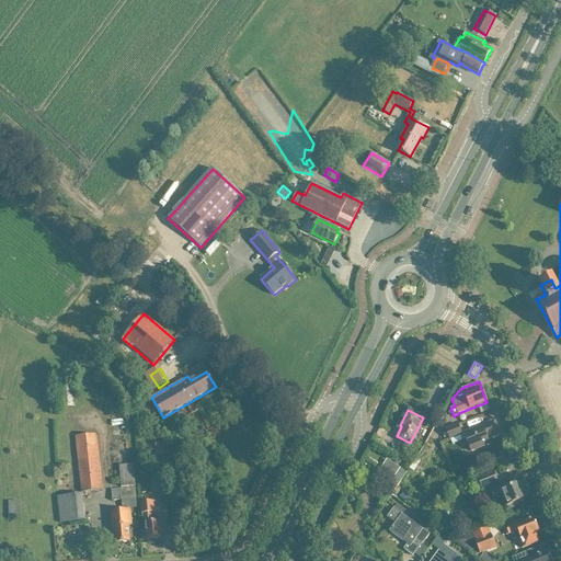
[(494,421),(464,433),(471,451),(489,444),(488,439),(500,434),(494,421)]
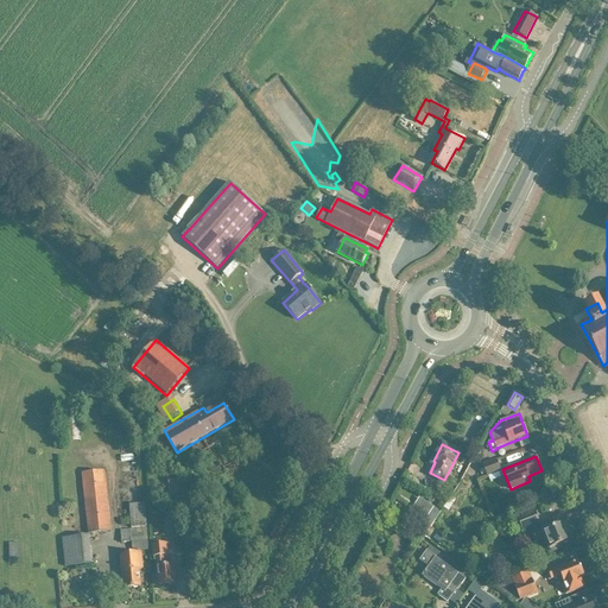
[(483,466),(487,476),(500,472),(495,460),(483,466)]
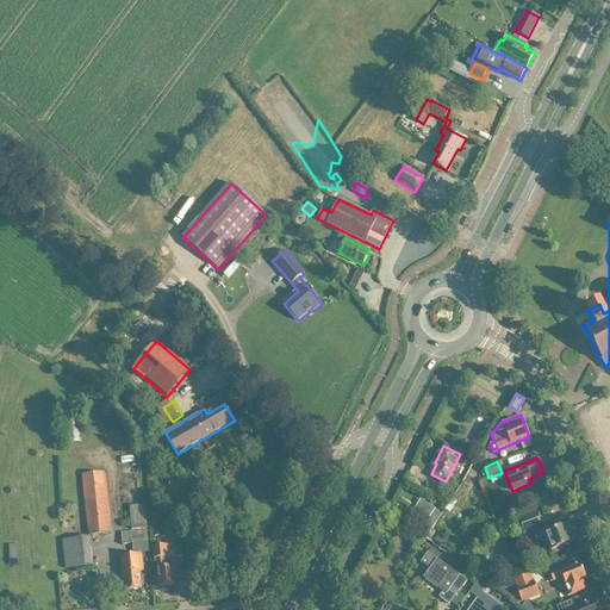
[(105,472),(82,474),(88,535),(112,534),(105,472)]
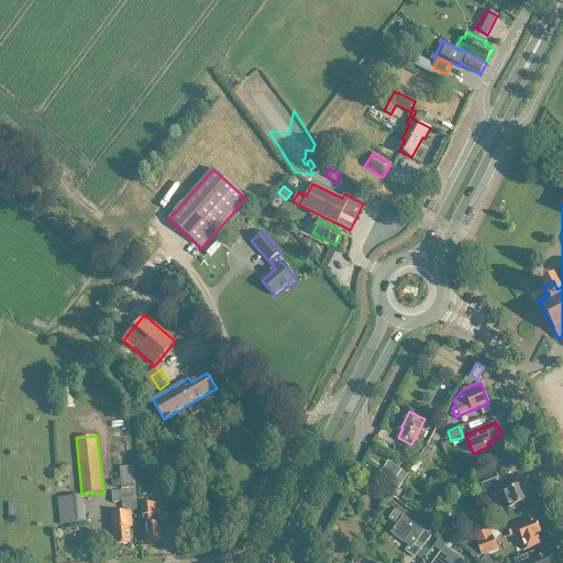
[(156,442),(158,457),(169,455),(167,440),(156,442)]
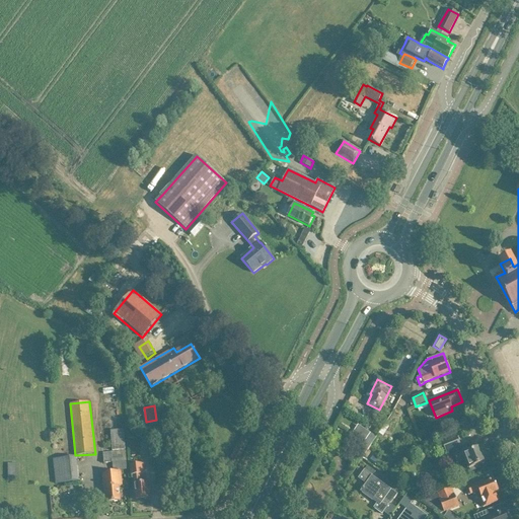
[(379,434),(383,436),(389,427),(385,425),(379,434)]
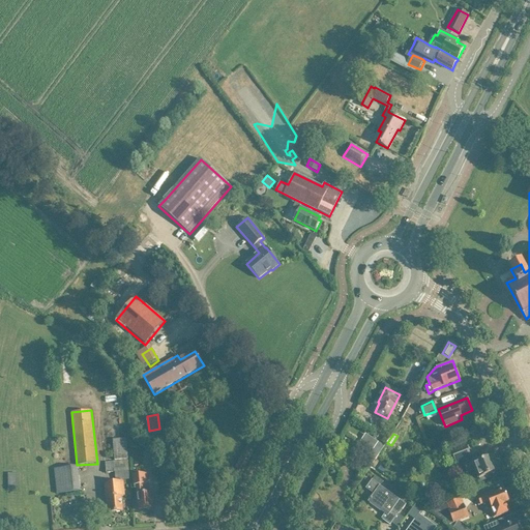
[(128,460),(126,439),(113,440),(115,461),(128,460)]
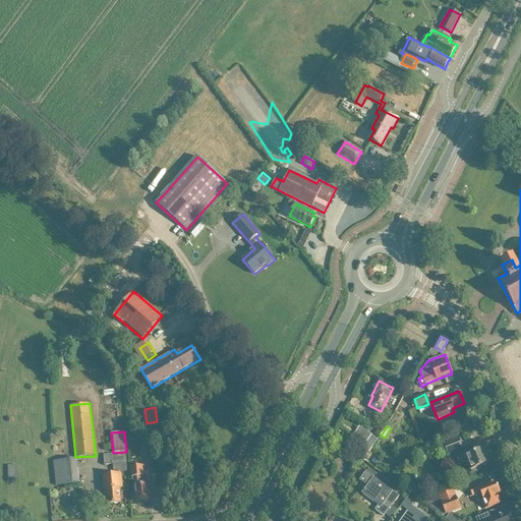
[(363,461),(378,440),(371,437),(362,448),(360,447),(354,455),(363,461)]
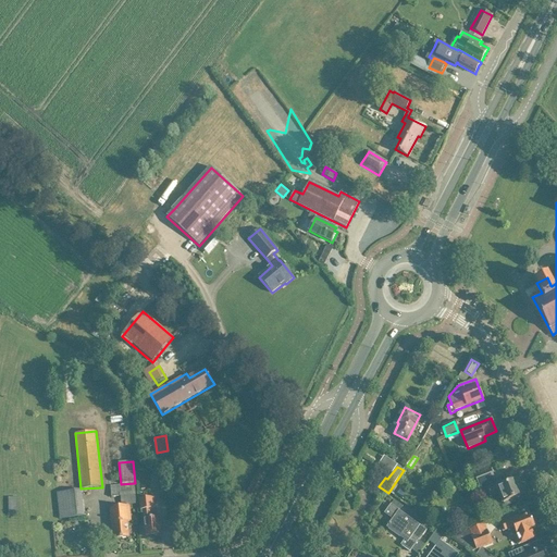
[(491,468),(474,474),(479,487),(495,481),(491,468)]
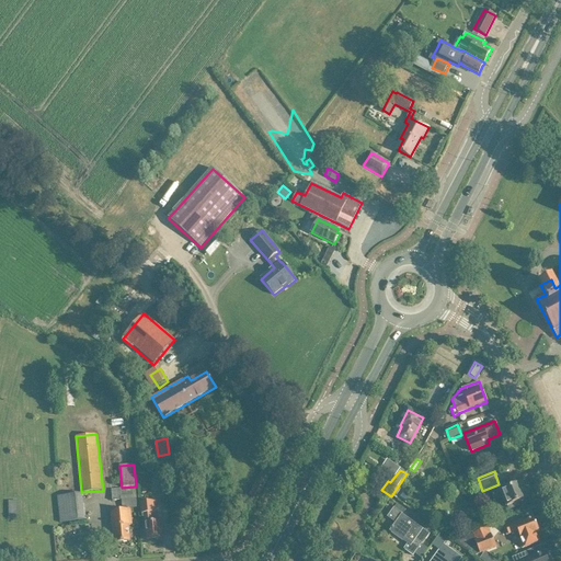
[(511,489),(510,485),(491,493),(494,500),(503,496),(507,510),(518,505),(517,503),(526,500),(525,497),(527,497),(525,492),(524,492),(521,484),(511,489)]
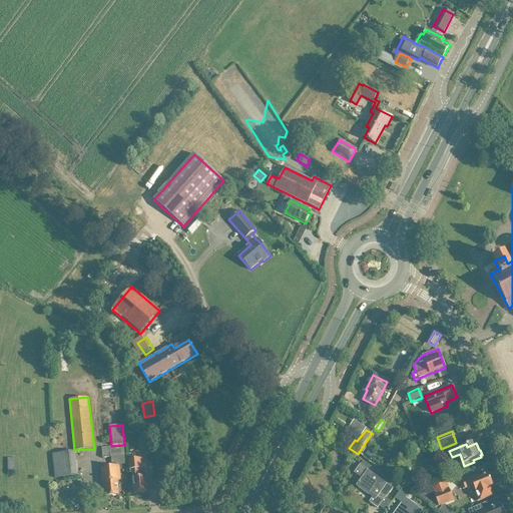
[(111,466),(101,467),(103,489),(105,489),(106,497),(119,495),(117,481),(121,480),(119,466),(125,465),(124,446),(101,448),(102,458),(111,458),(111,466)]
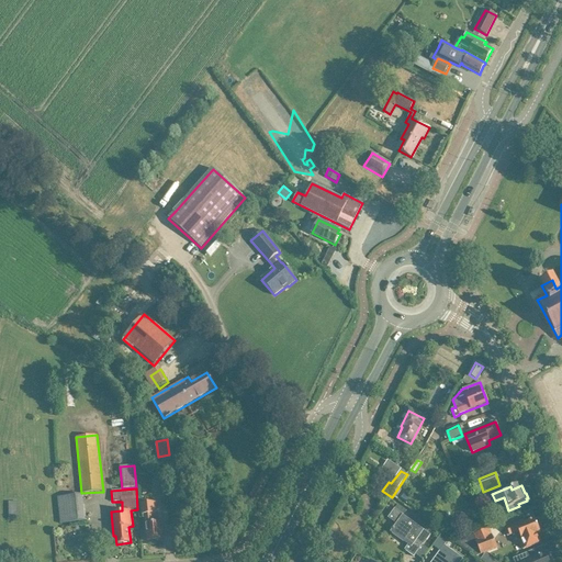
[(58,497),(60,524),(85,521),(82,495),(58,497)]
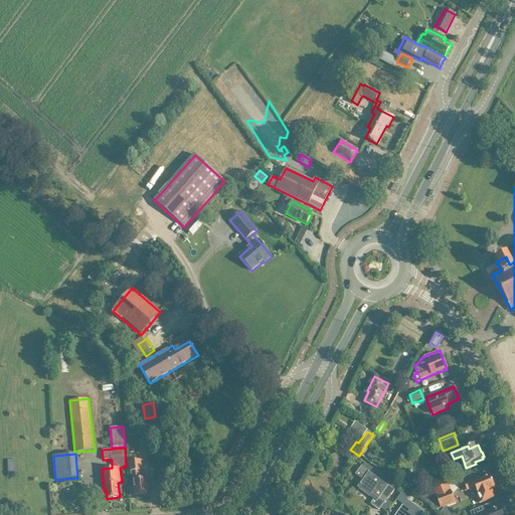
[(131,475),(133,475),(135,496),(149,495),(147,479),(139,480),(139,471),(141,470),(140,461),(129,462),(131,475)]
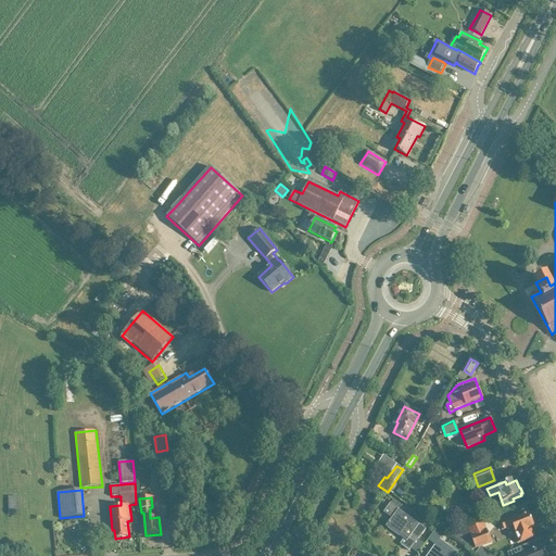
[(11,500),(11,516),(22,515),(21,498),(11,500)]
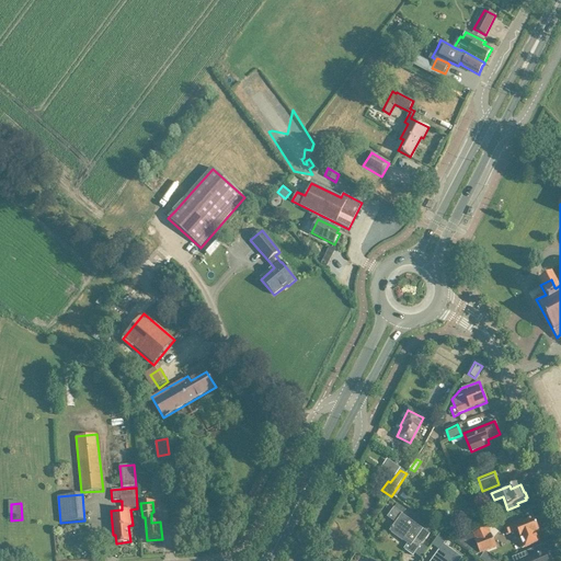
[(431,534),(428,533),(431,529),(425,525),(422,529),(402,515),(405,510),(397,503),(395,507),(393,507),(387,517),(396,523),(389,531),(408,545),(403,549),(413,556),(414,554),(421,559),(428,549),(422,544),(425,539),(426,540),(431,534)]
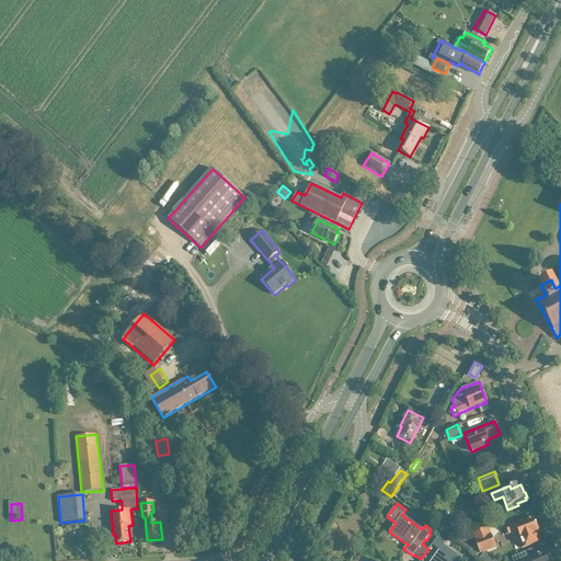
[(522,521),(505,527),(508,535),(517,530),(521,539),(518,539),(523,549),(539,542),(536,534),(539,533),(534,518),(523,522),(522,521)]
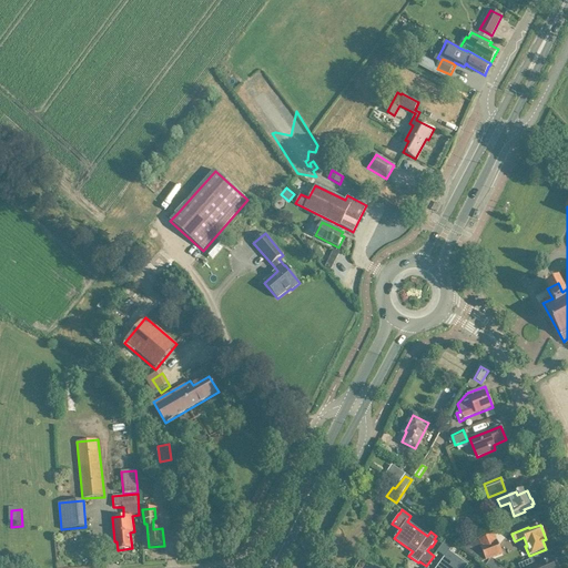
[(466,547),(462,549),(480,563),(486,560),(486,561),(503,555),(497,541),(494,535),(473,544),(466,547)]
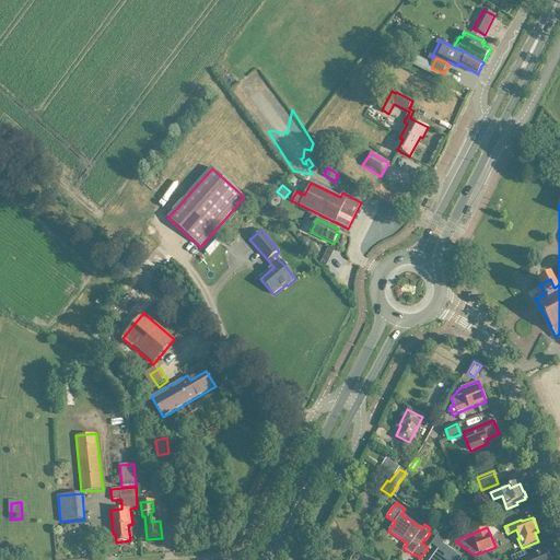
[(463,528),(456,532),(459,539),(466,536),(463,528)]
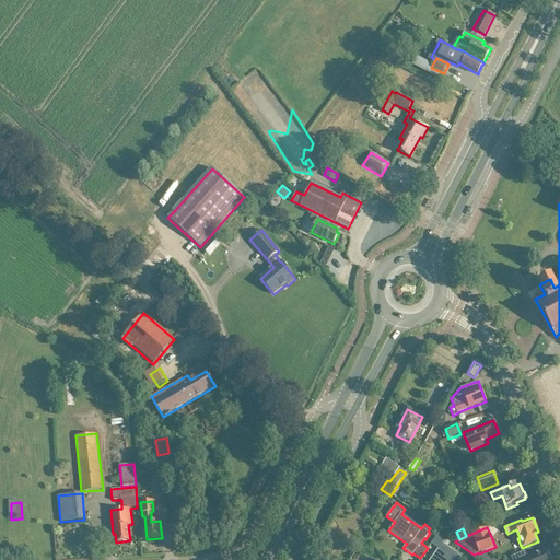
[(444,545),(432,559),(458,559),(462,558),(444,545)]
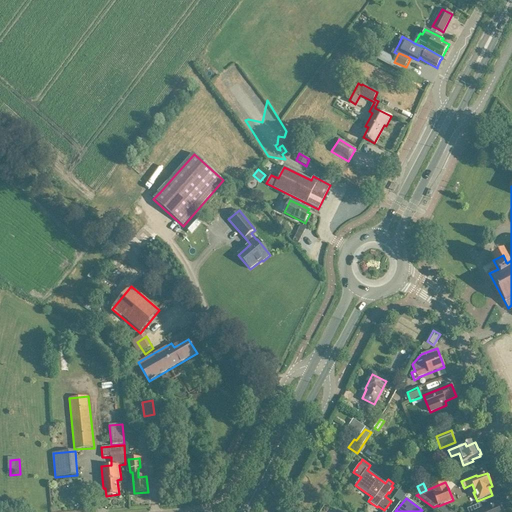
[(502,511),(499,504),(497,504),(494,498),(467,510),(467,511),(502,511)]
